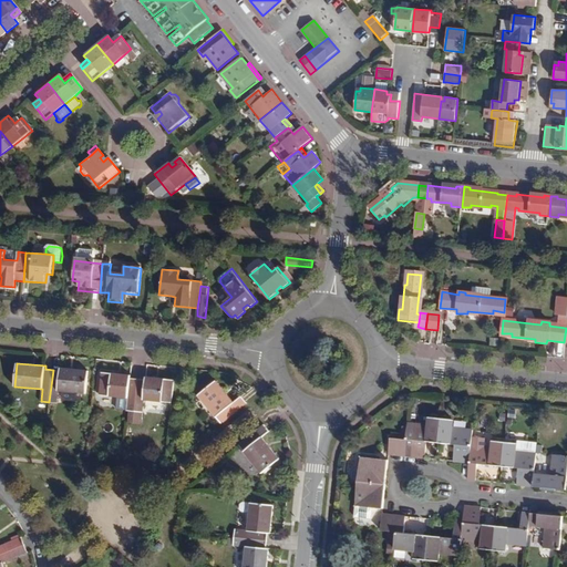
[(53,370),(49,402),(57,403),(59,391),(86,393),(89,370),(60,368),(60,370),(53,370)]
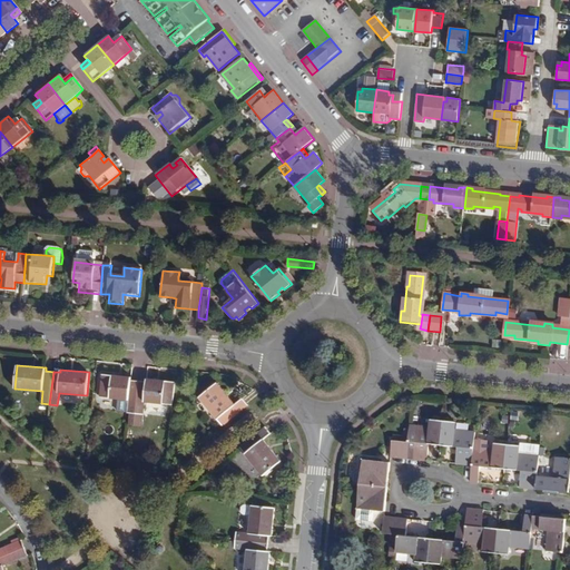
[(135,414),(138,381),(131,380),(131,377),(101,374),(99,397),(128,400),(126,413),(130,414),(135,414)]
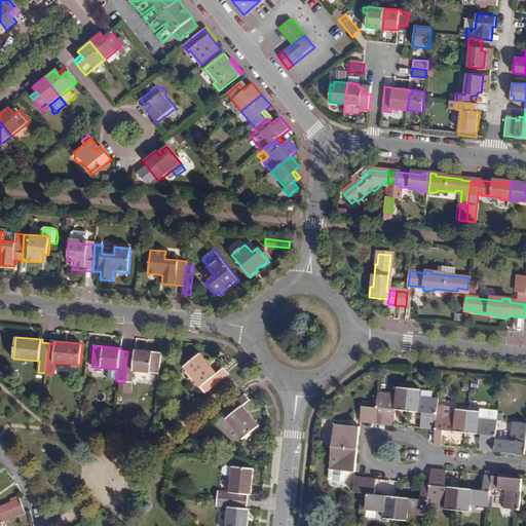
[(135,352),(127,351),(124,382),(120,382),(119,388),(130,389),(134,371),(159,374),(161,352),(136,349),(135,352)]
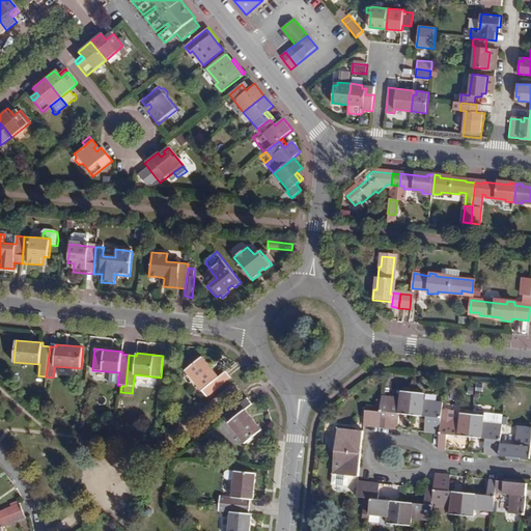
[(219,376),(203,356),(186,370),(207,397),(232,378),(226,371),(219,376)]
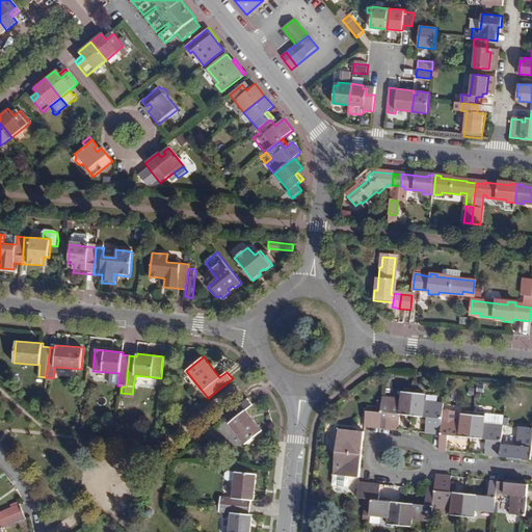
[(410,416),(414,393),(402,392),(401,398),(382,396),(380,413),(378,428),(388,428),(389,414),(410,416)]
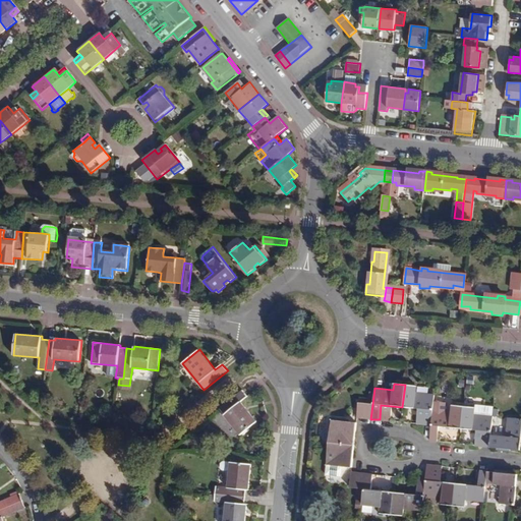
[(405,385),(402,407),(417,408),(416,423),(430,425),(432,410),(435,395),(416,393),(416,386),(405,385)]
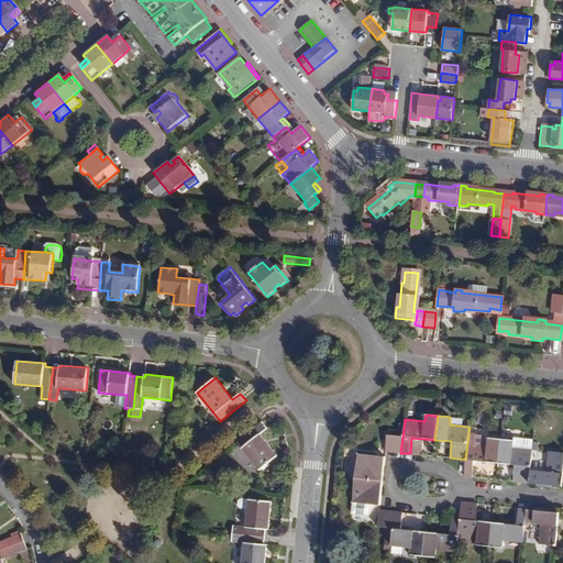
[(268,429),(263,422),(236,443),(260,472),(278,457),(261,435),(268,429)]
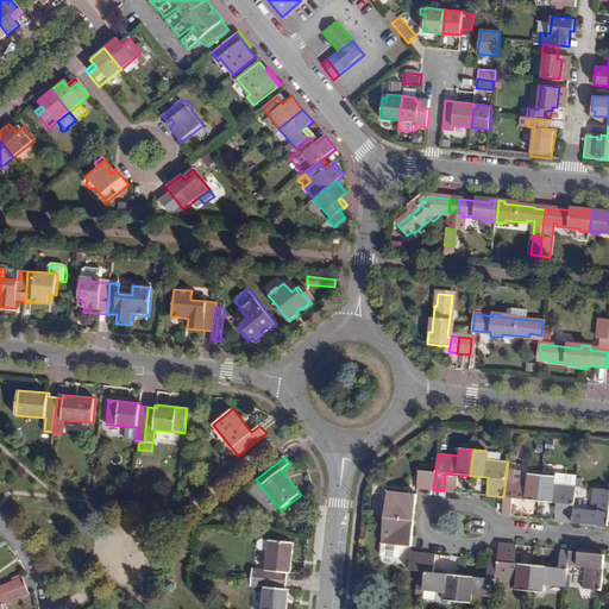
[(418,488),(433,490),(435,472),(419,471),(418,488)]
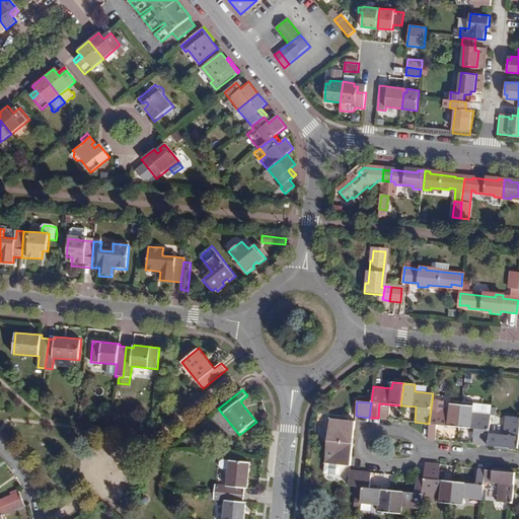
[(437,425),(460,427),(462,404),(450,403),(449,411),(431,409),(429,424),(428,439),(436,439),(437,425)]
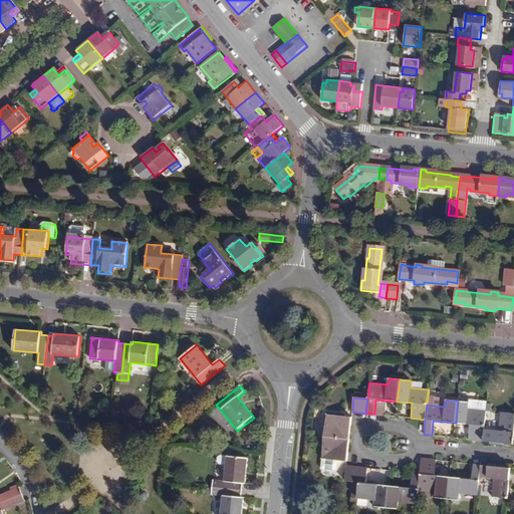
[(483,441),(484,428),(486,411),(487,402),(469,401),(469,403),(458,401),(456,423),(470,425),(468,440),(478,441),(483,441)]
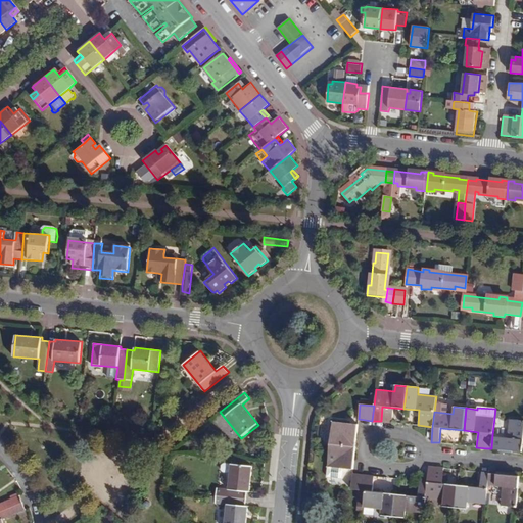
[(509,437),(492,435),(491,448),(509,450),(509,453),(522,455),(522,443),(522,420),(510,419),(509,437)]
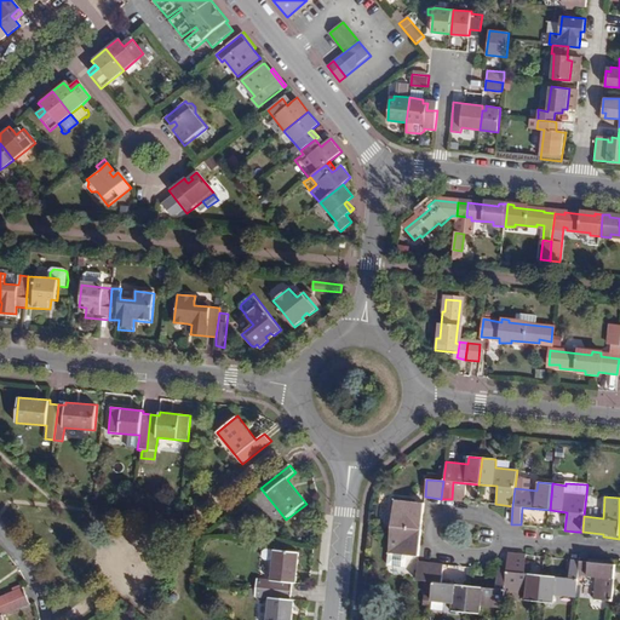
[(391,526),(422,529),(424,503),(394,499),(391,526)]
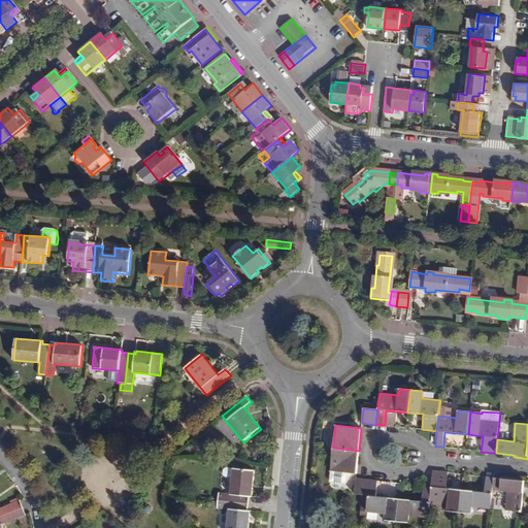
[(359,451),(333,448),(330,470),(329,479),(344,480),(345,472),(357,473),(359,451)]
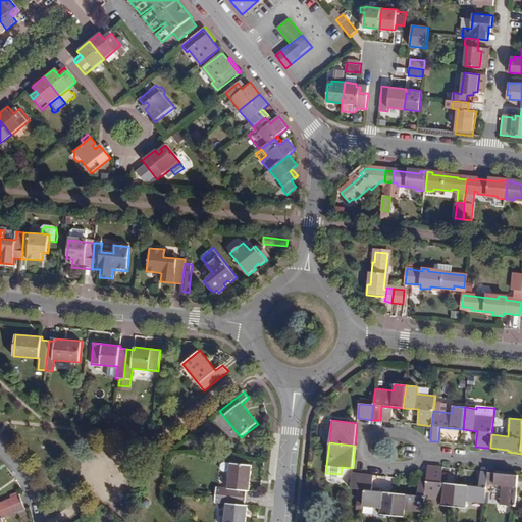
[(217,497),(246,500),(247,492),(250,492),(253,467),(230,465),(225,464),(221,466),(221,471),(225,474),(229,474),(228,489),(216,488),(216,496),(217,497)]
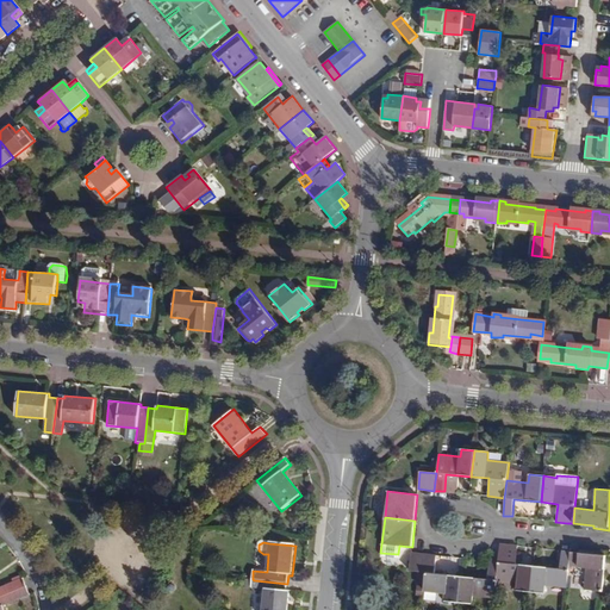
[(498,562),(496,579),(517,582),(516,591),(530,592),(534,566),(516,564),(518,546),(499,543),(498,562)]
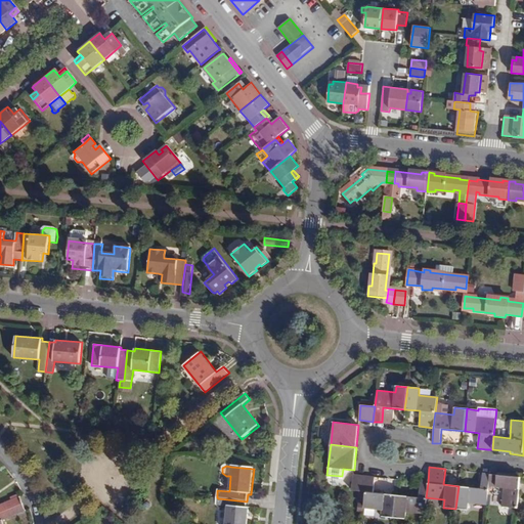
[(480,488),(459,486),(455,509),(467,510),(468,503),(487,505),(488,487),(490,474),(482,473),(480,488)]
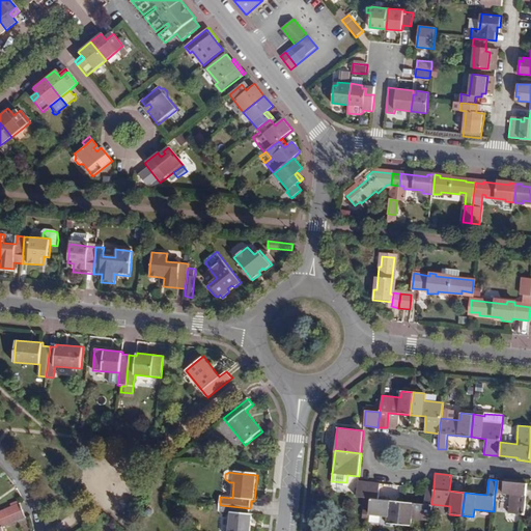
[(512,481),(497,480),(495,494),(510,495),(508,514),(525,515),(528,481),(512,479),(512,481)]
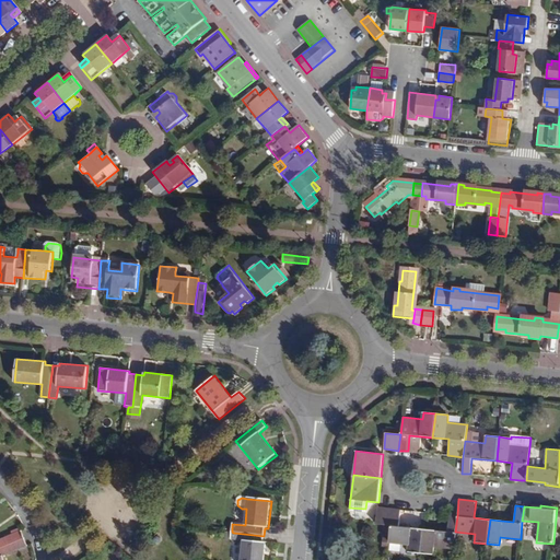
[(376,523),(391,525),(393,509),(377,508),(376,523)]
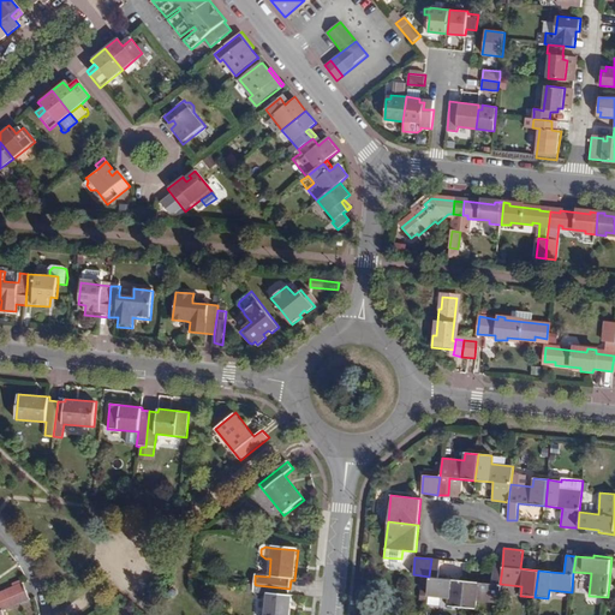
[(441,560),(431,559),(429,577),(427,595),(449,597),(448,605),(461,607),(465,580),(439,578),(441,560)]
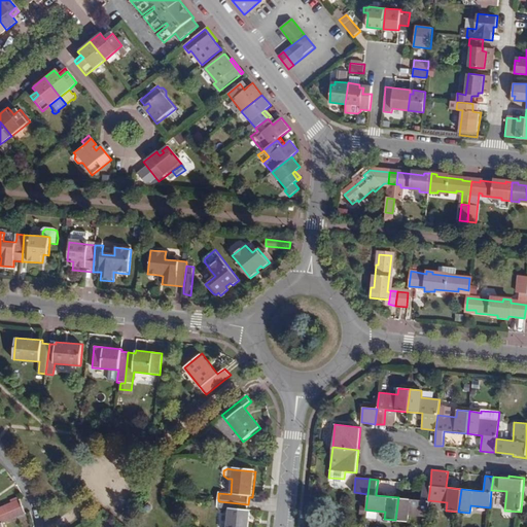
[(420,499),(398,497),(395,520),(408,521),(409,514),(426,516),(428,500),(430,486),(422,485),(420,499)]
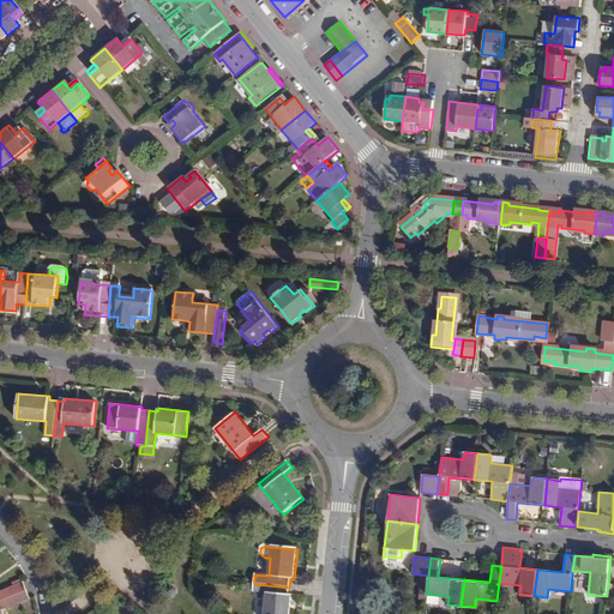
[(0,601),(26,590),(23,582),(0,590),(0,601)]
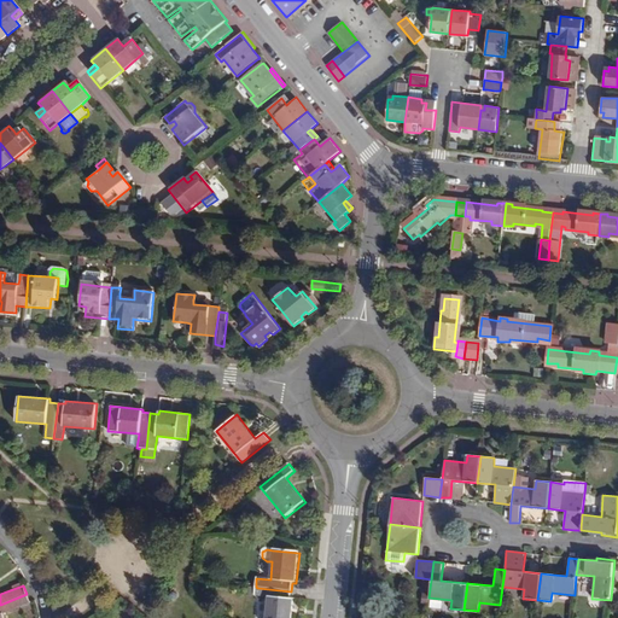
[(291,600),(291,592),(257,588),(256,587),(255,596),(268,598),(266,617),(291,617),(295,600),(291,600)]
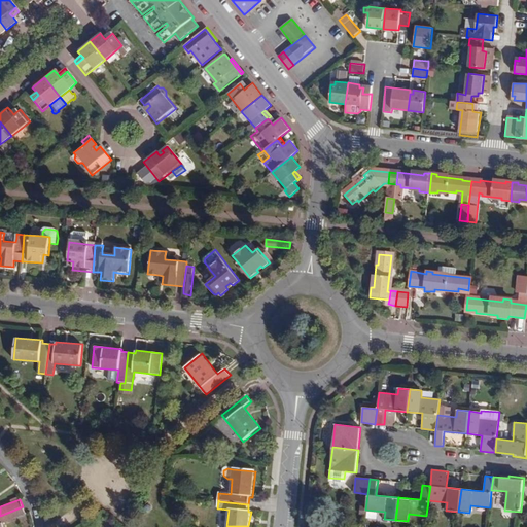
[(23,506),(0,516),(0,526),(3,526),(2,524),(26,514),(23,506)]
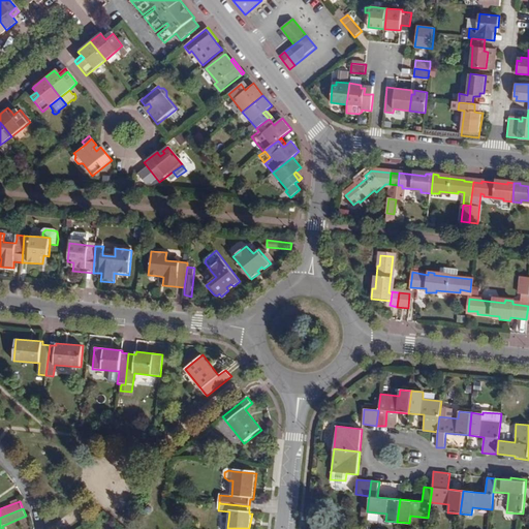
All buildings are outlined.
